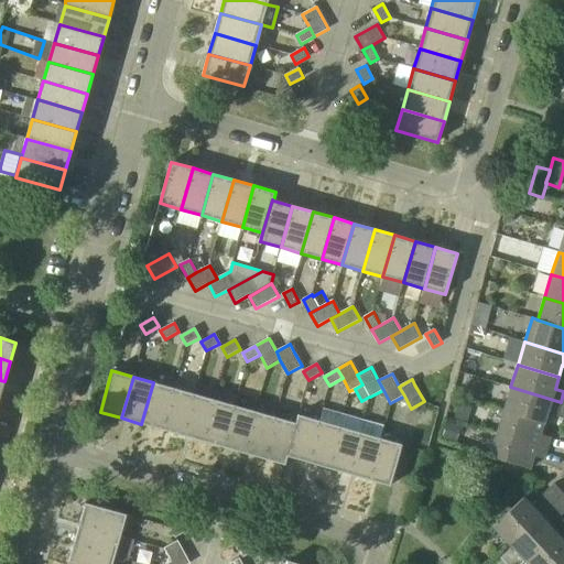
[(162,430),(174,388),(153,382),(141,424),(162,430)]
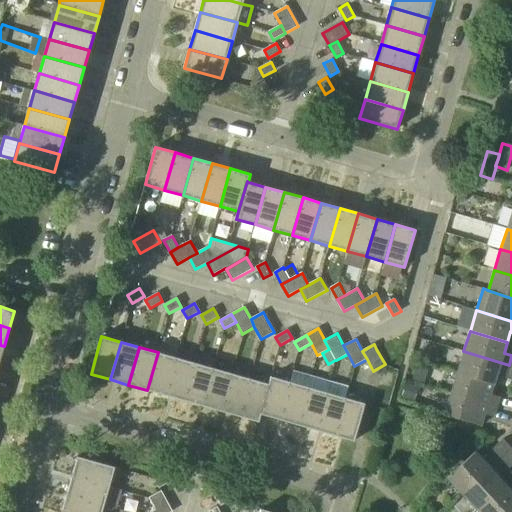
[(506,375),(509,365),(463,351),(457,372),(494,383),(497,373),(506,375)]
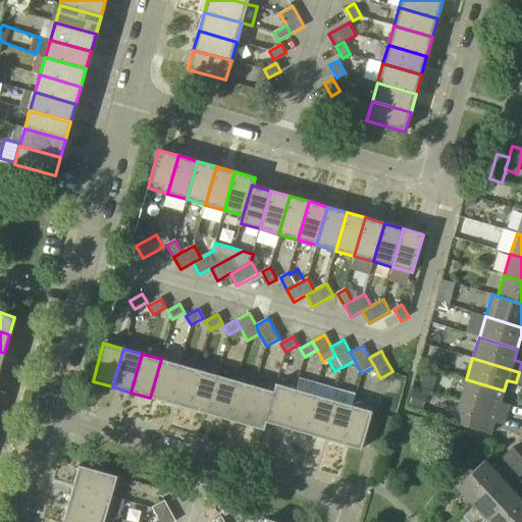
[(168,403),(179,365),(161,359),(150,398),(168,403)]
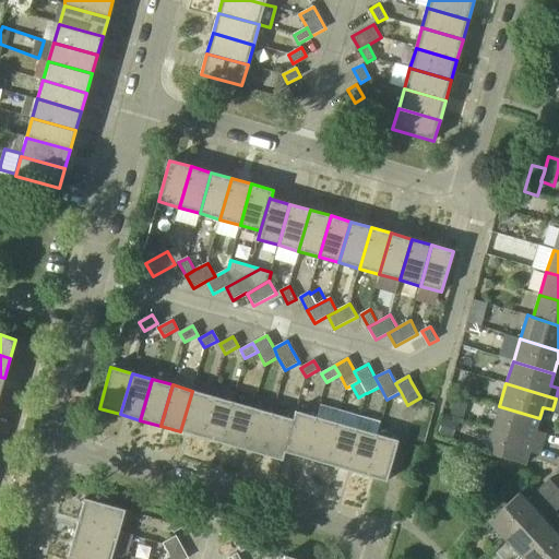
[(201,438),(213,396),(192,391),(180,431),(201,438)]
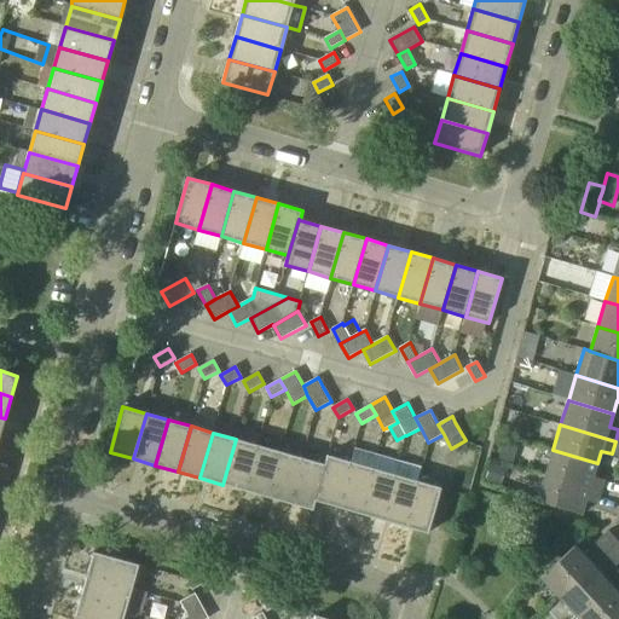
[(246,491),(258,445),(236,439),(223,485),(246,491)]
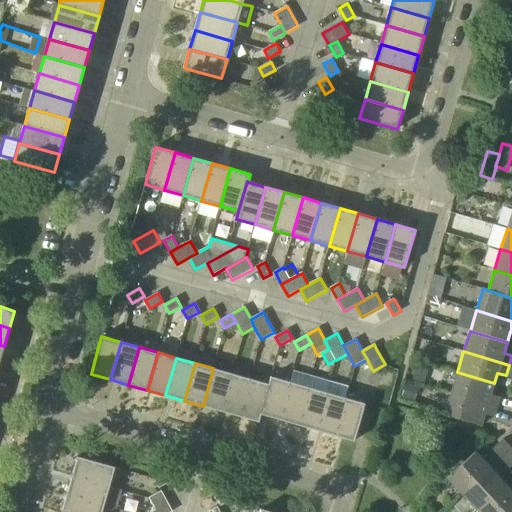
[(424,383),(427,370),(416,367),(412,380),(424,383)]
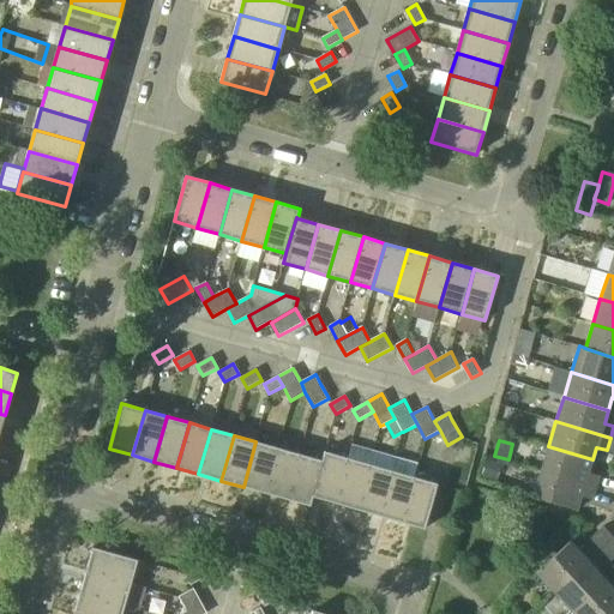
[(265,493),(278,449),(256,441),(244,487),(265,493)]
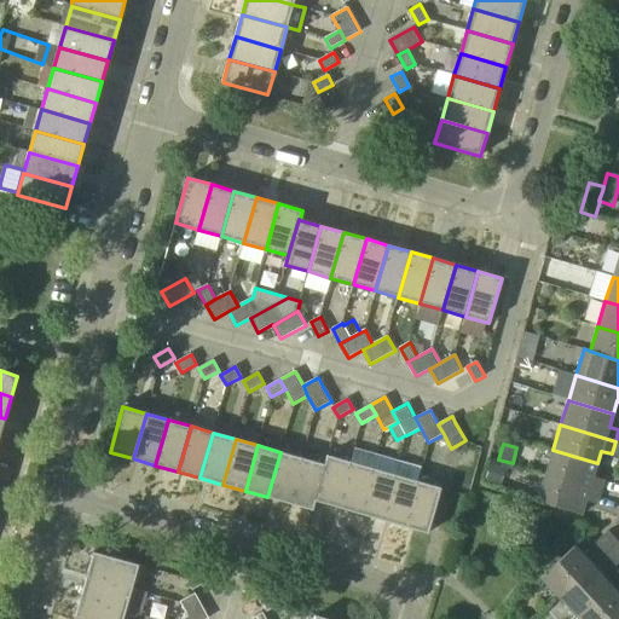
[(594,476),(597,463),(553,450),(545,474),(601,492),(605,480),(594,476)]
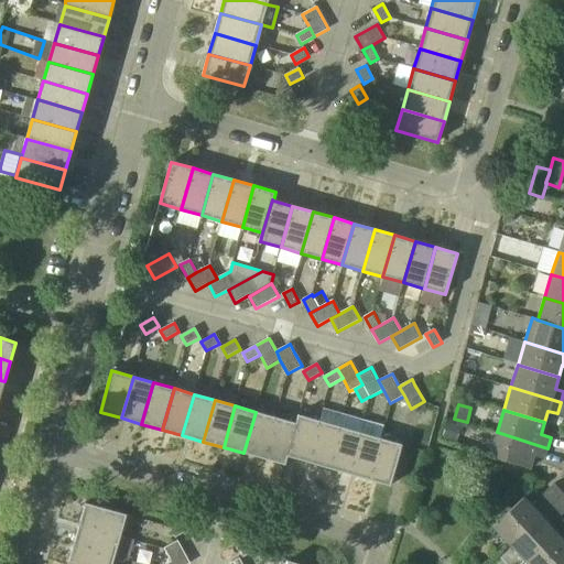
[(264,459),(275,418),(256,412),(243,453),(264,459)]
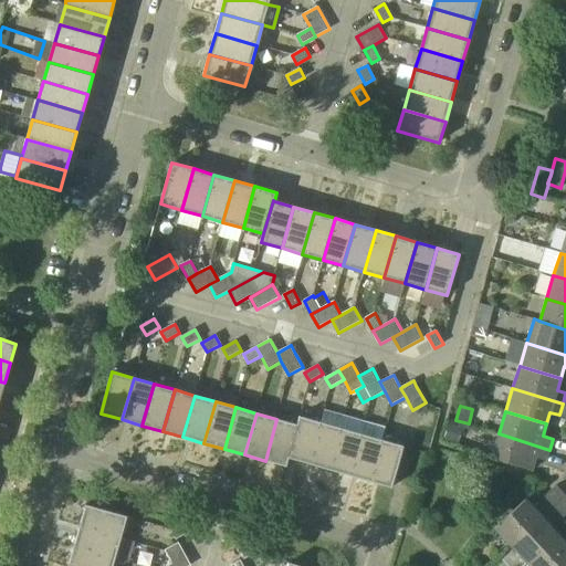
[(308,464),(321,422),(300,417),(296,425),(297,425),(287,458),(289,458),(308,464)]
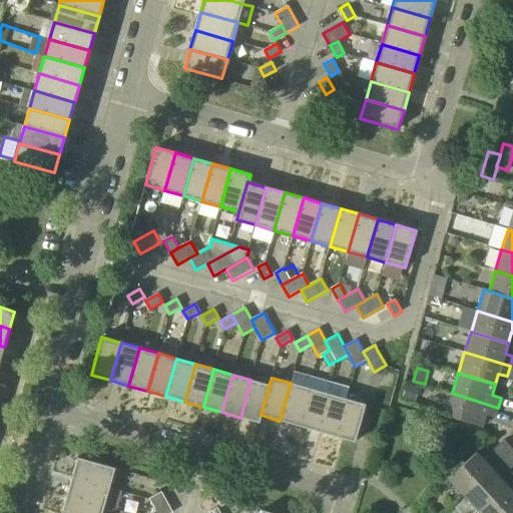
[(270,385),(269,385),(250,380),(240,418),(260,423),(262,415),(261,415),(270,385)]
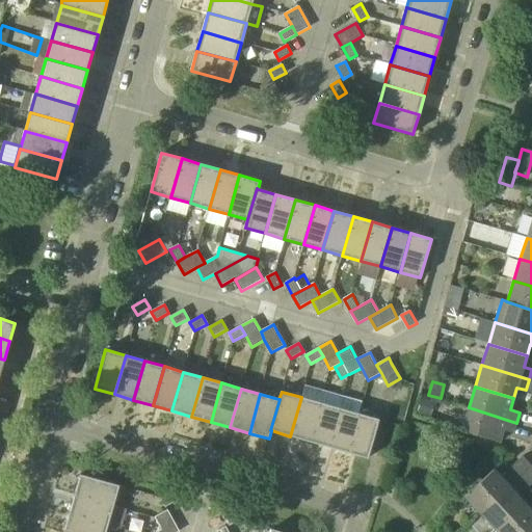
[(310,442),(320,402),(301,397),(290,436),(310,442)]
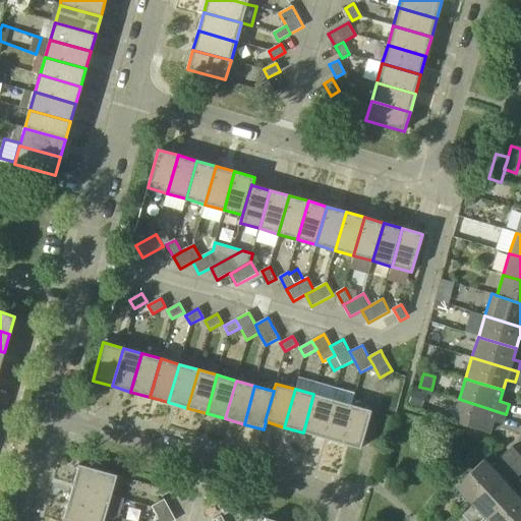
[(425,394),(412,390),(407,406),(421,410),(425,394)]
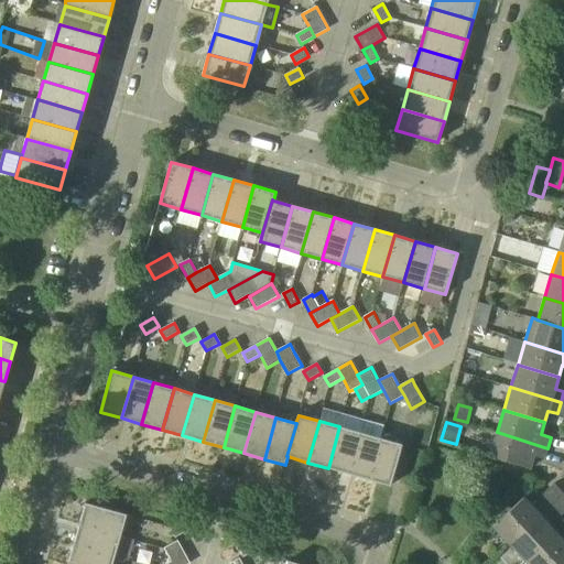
[(348,474),(360,433),(339,426),(328,468),(348,474)]
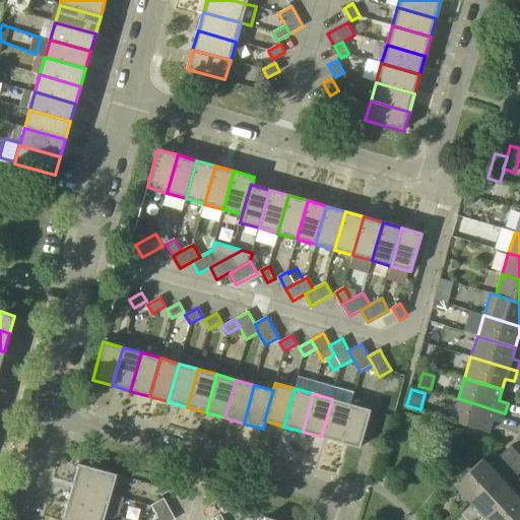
[(501,424),(505,413),(458,398),(451,420),(489,432),(492,420),(501,424)]
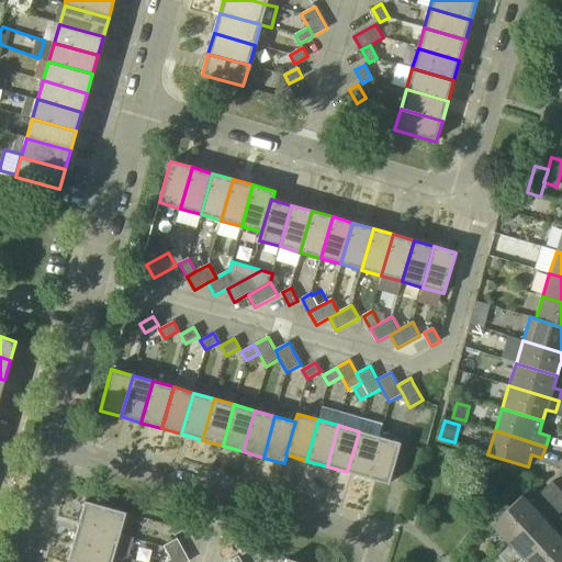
[(368,478),(380,437),(359,431),(347,472),(368,478)]
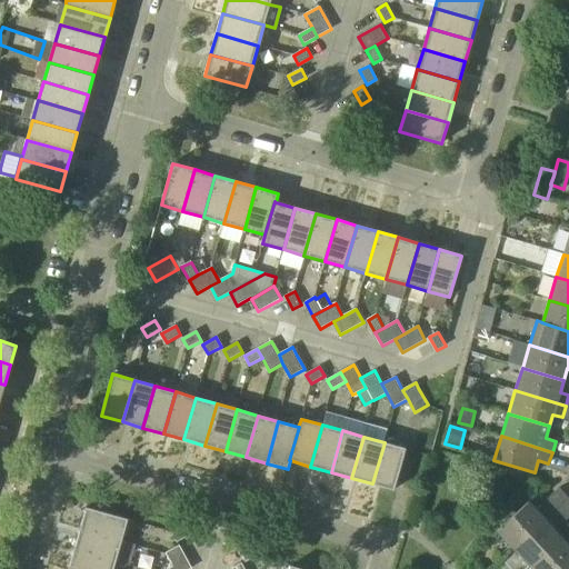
[(385,442),(372,483),(393,490),(406,449),(385,442)]
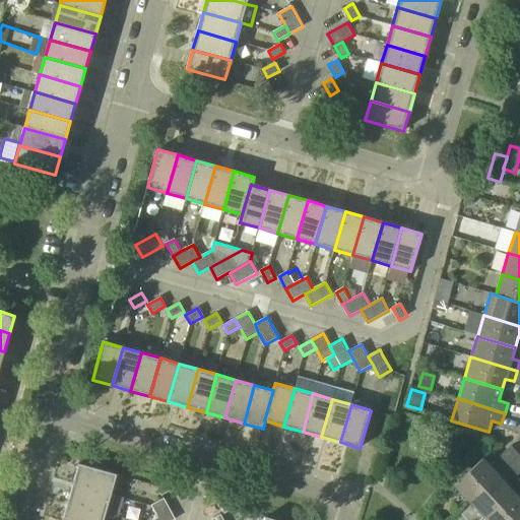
[(519,452),(513,444),(501,455),(518,473),(519,470),(519,452)]
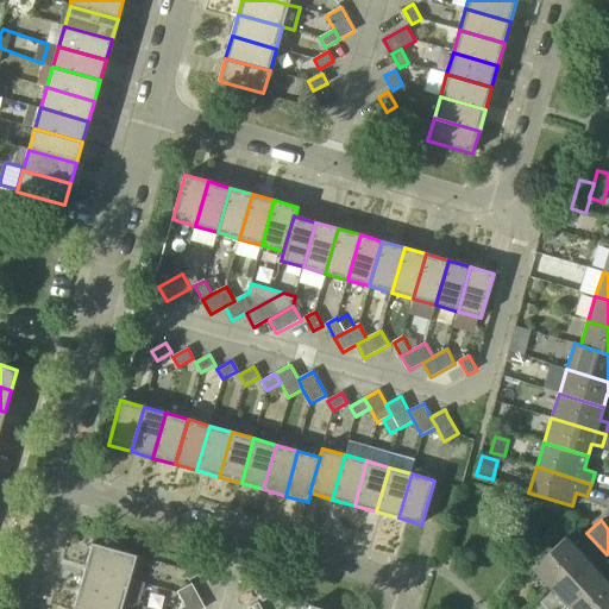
[(591,550),(583,540),(575,547),(565,537),(532,567),(550,588),(591,550)]
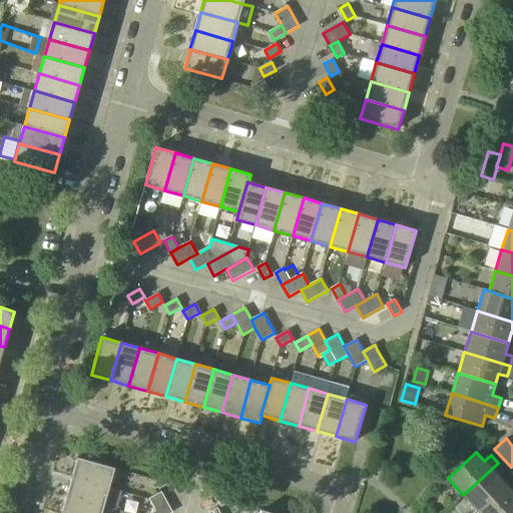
[(109,487),(115,468),(77,457),(72,477),(109,487)]
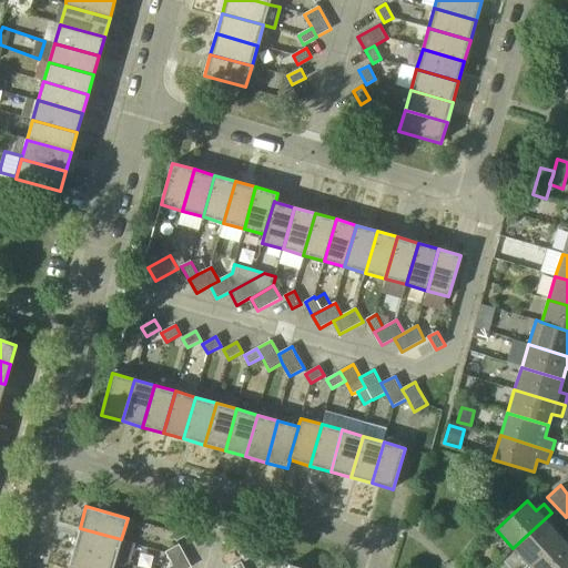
[(529,566),(560,537),(553,528),(559,520),(551,513),(513,548),(529,566)]
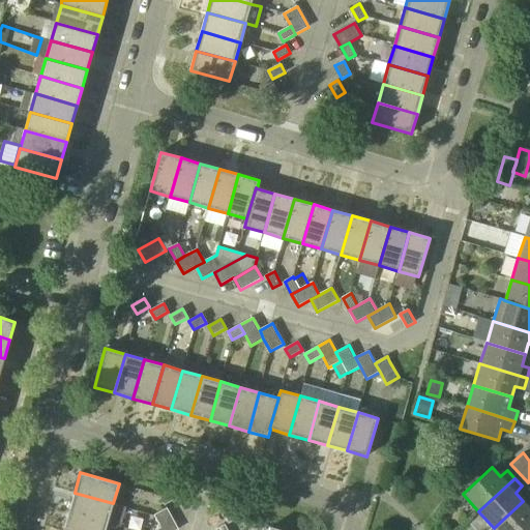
[(160,496),(165,504),(177,497),(173,490),(160,496)]
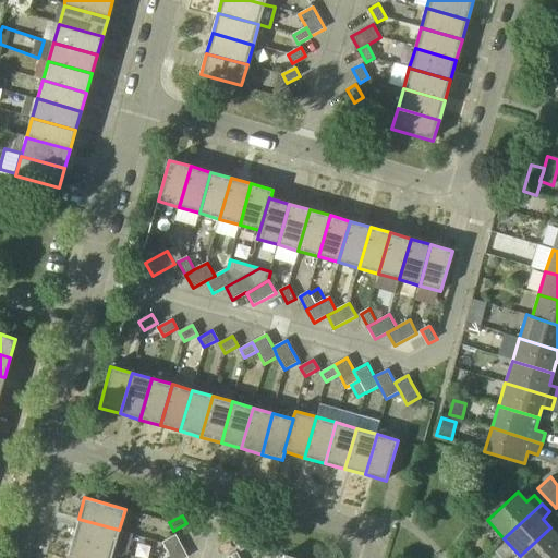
[(119,532),(119,530),(79,519),(73,538),(113,550),(113,553),(124,556),(131,535),(119,532)]
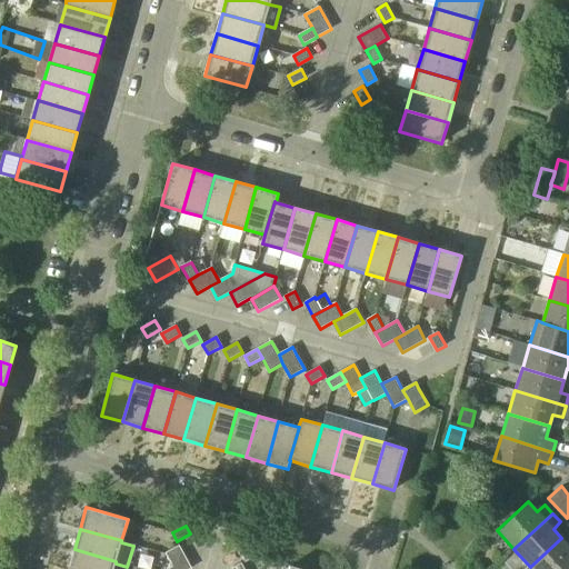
[(532,568),(561,568),(568,562),(568,546),(561,538),(530,567),(532,568)]
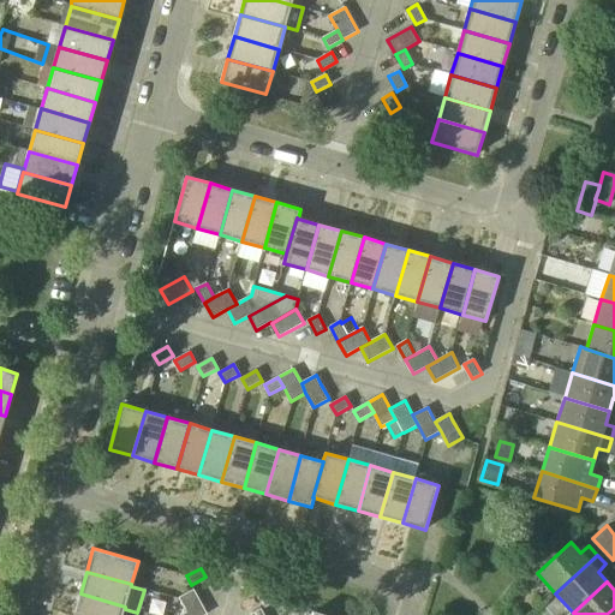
[(266,607),(275,601),(267,586),(257,592),(266,607)]
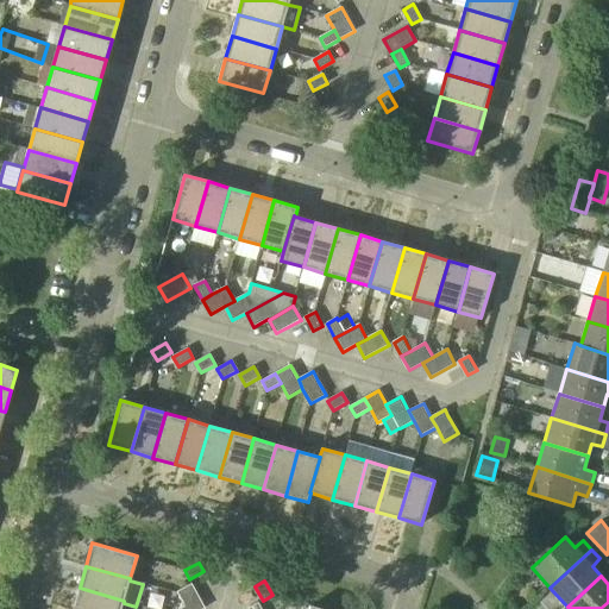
[(203,608),(206,608),(200,598),(193,584),(177,592),(186,607),(187,608),(203,608)]
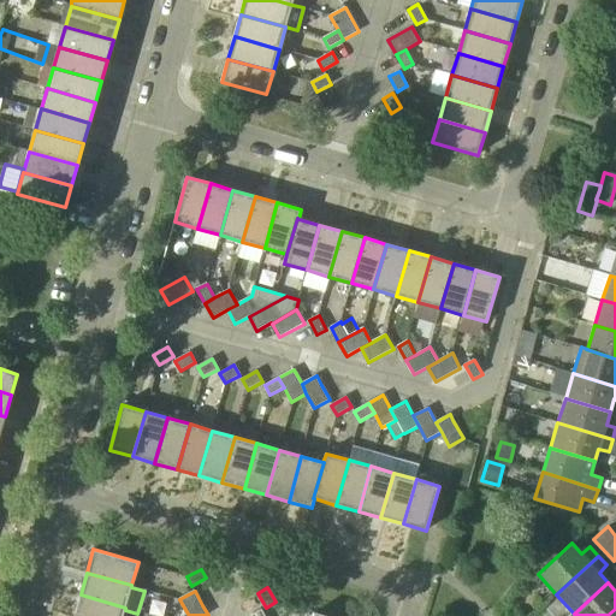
[(123,615),(125,610),(125,608),(81,594),(73,615),(123,615)]
